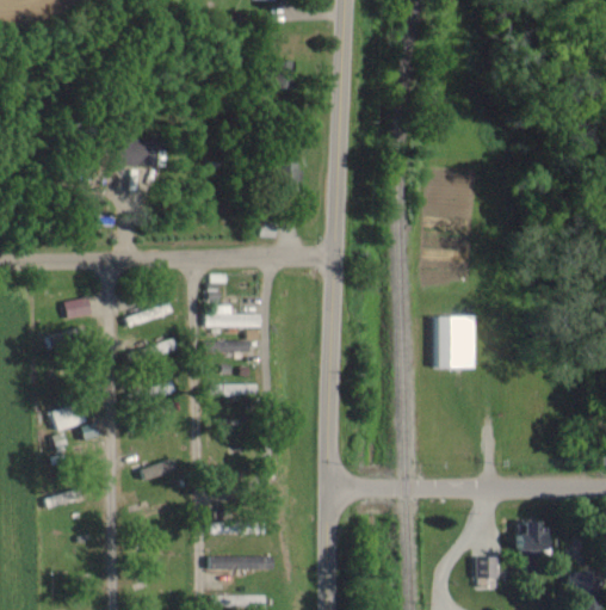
[(297,61),(276,61),(277,88),(297,88),(297,61)]
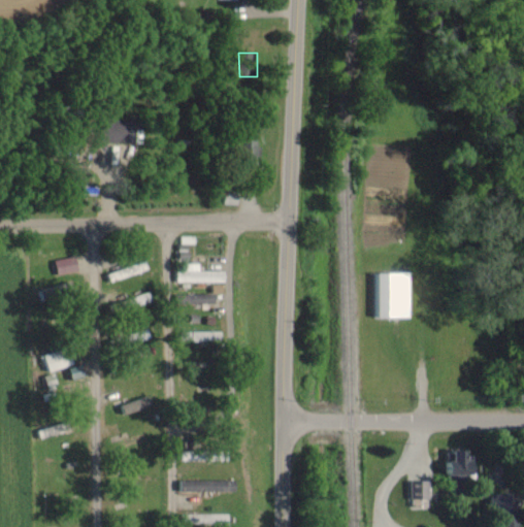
[(102,142),(136,144),(137,120),(103,119),(102,142)]
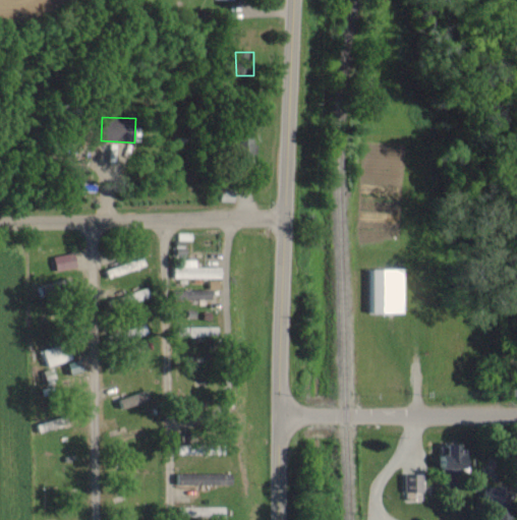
[(253,160),(254,138),(237,137),(236,159),(253,160)]
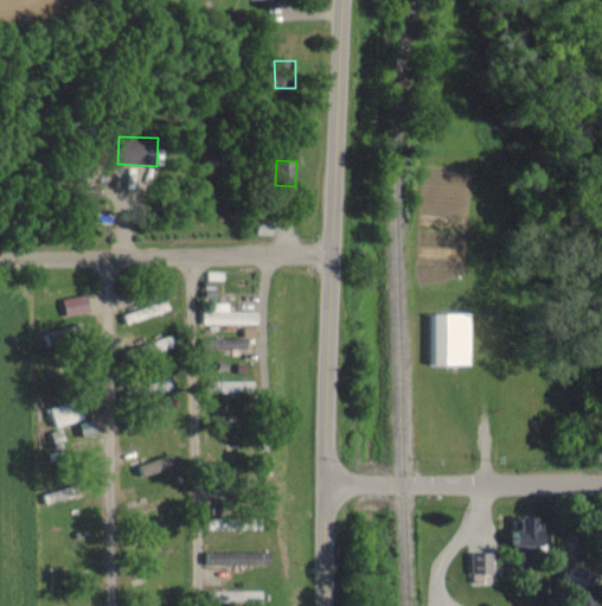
[(65,316),(89,314),(88,297),(64,299),(65,316)]
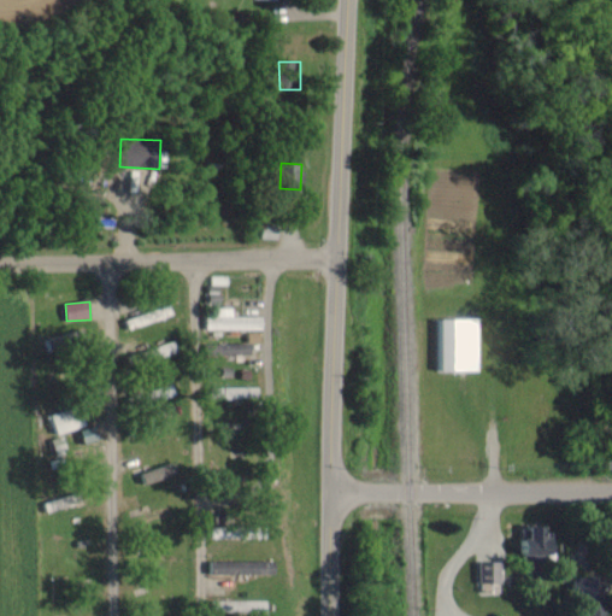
[(206,329),(262,330),(263,317),(233,316),(233,308),(216,308),(216,317),(206,317),(206,329)]
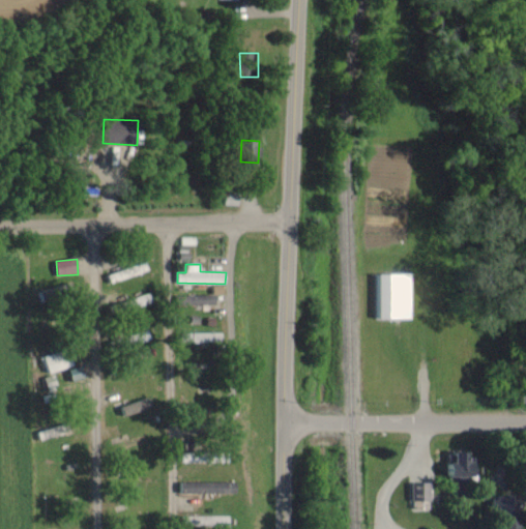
[(414,273),(377,273),(376,319),(413,320),(414,273)]
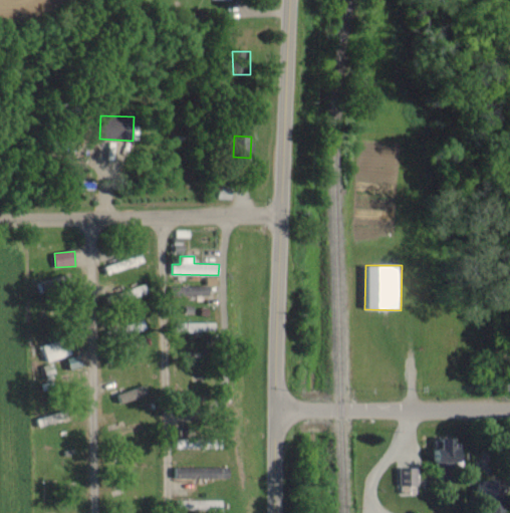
[(172,287),(172,296),(207,295),(207,286),(172,287)]
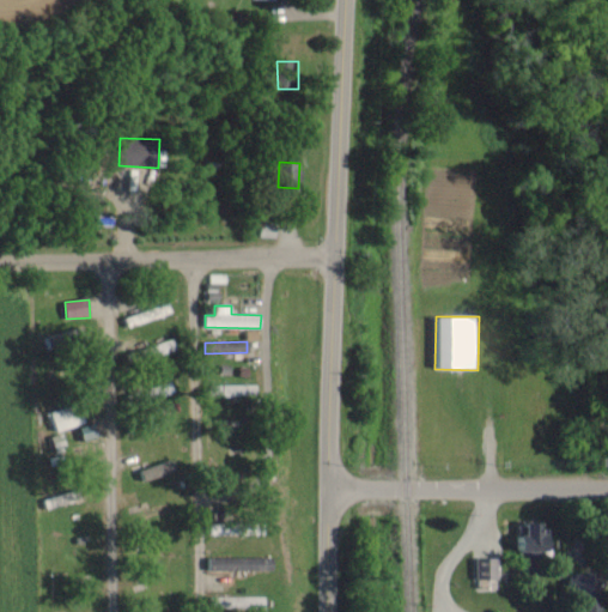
[(256,386),(210,385),(210,395),(256,397),(256,386)]
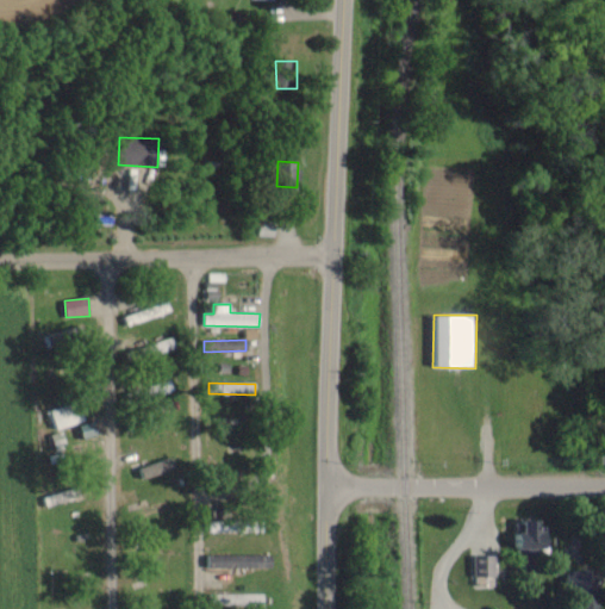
[(55,429),(83,423),(78,401),(50,408),(55,429)]
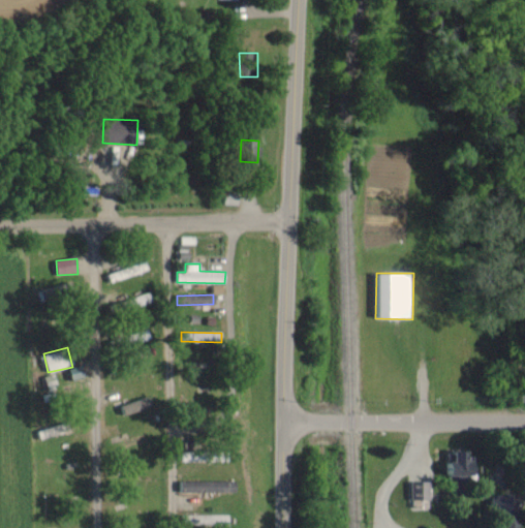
[(444,462),(445,476),(451,476),(452,491),(465,491),(465,477),(468,477),(468,452),(451,452),(451,462),(444,462)]
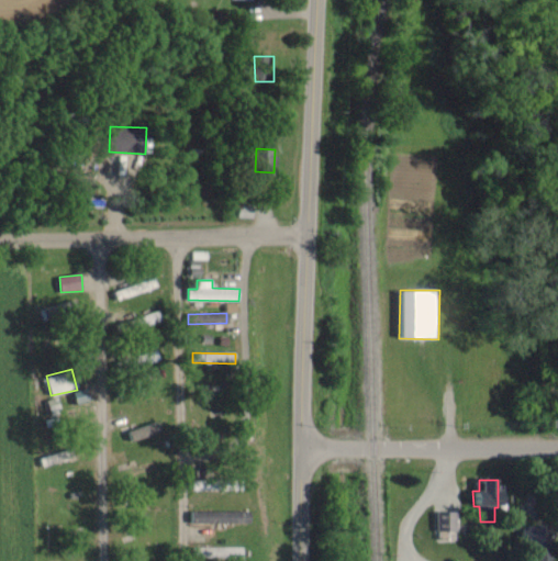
[(233,522),(233,513),(205,512),(205,520),(233,522)]
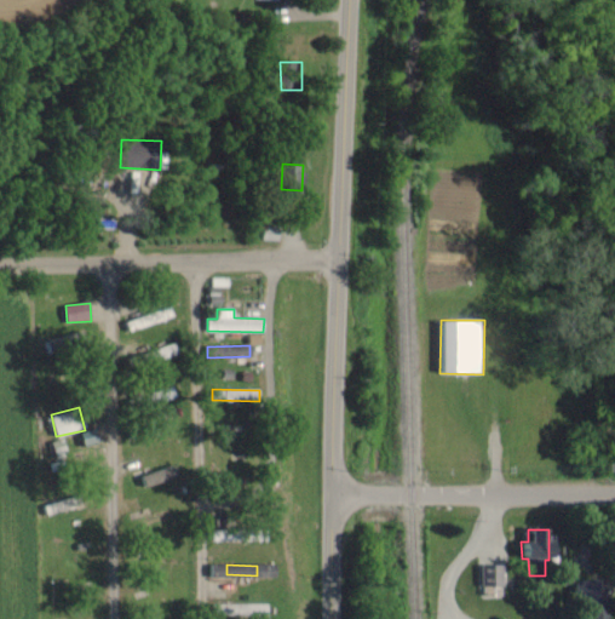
[(504,586),(504,567),(482,567),(483,586),(504,586)]
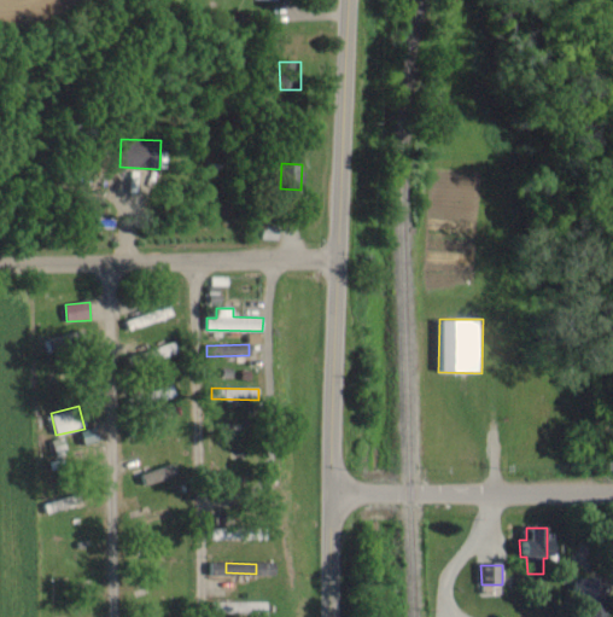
[(595,578),(572,577),(570,616),(602,616),(603,597),(595,597),(595,578)]
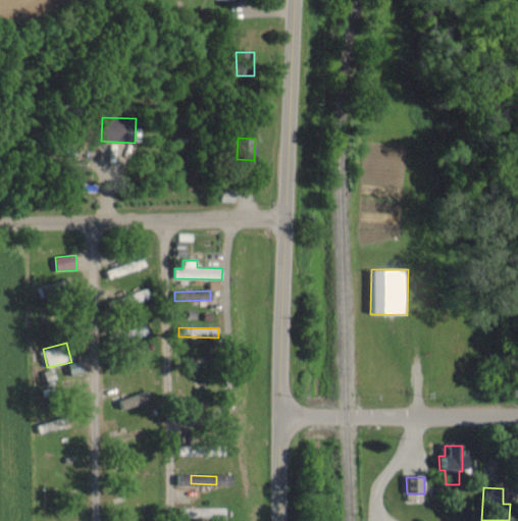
[(225,509),(177,509),(178,520),(225,519),(225,509)]
